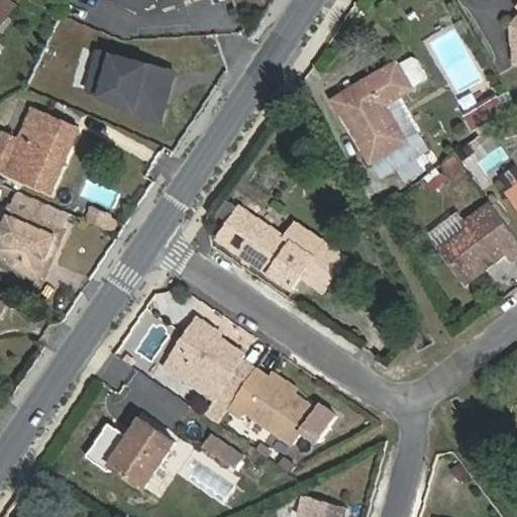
[(0,0),(0,26),(15,6),(7,0),(0,0)]
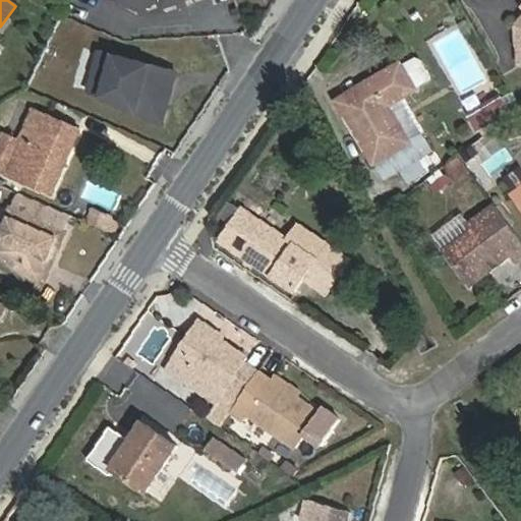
[(191,0),(122,0),(124,4),(138,11),(164,2),(166,9),(191,0)]
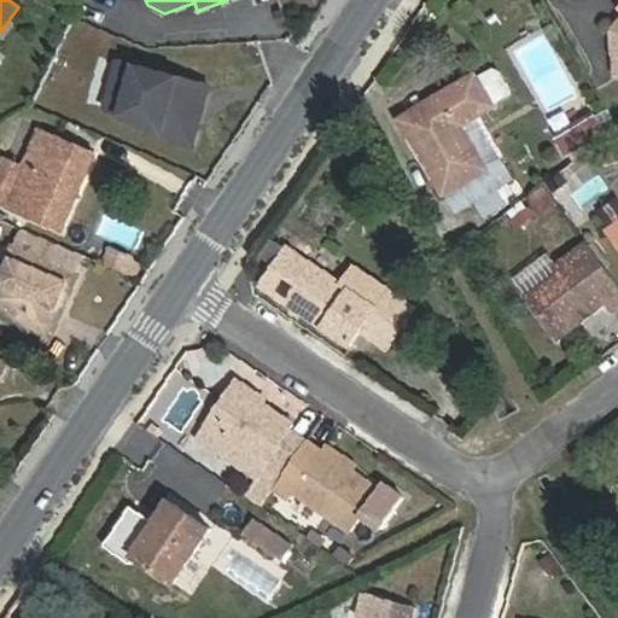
[(54,95),(109,118),(130,70),(75,46),(54,95)]
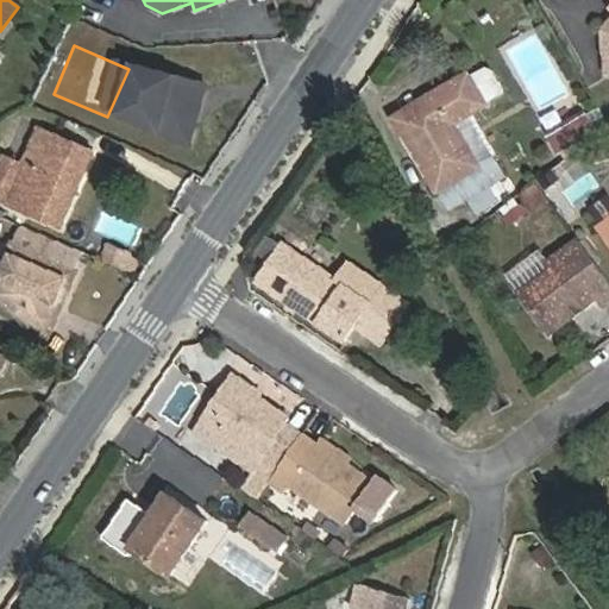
[(469,74),(438,92),(441,98),(397,124),(437,190),(479,165),(454,123),(485,104),(469,74)]
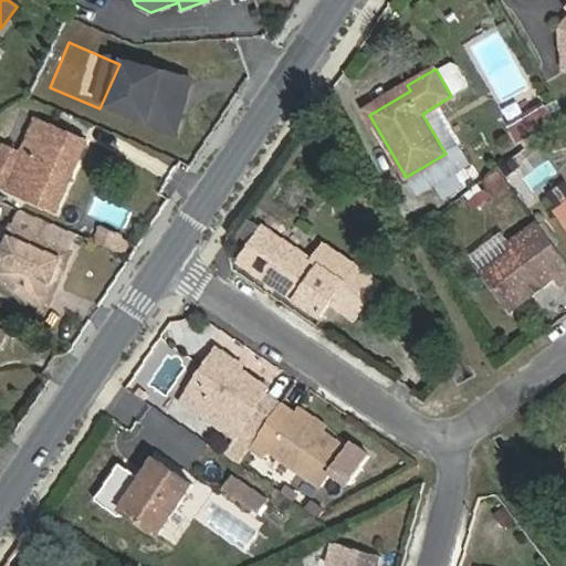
[(521,117),(531,135),(555,122),(545,104),(521,117)]
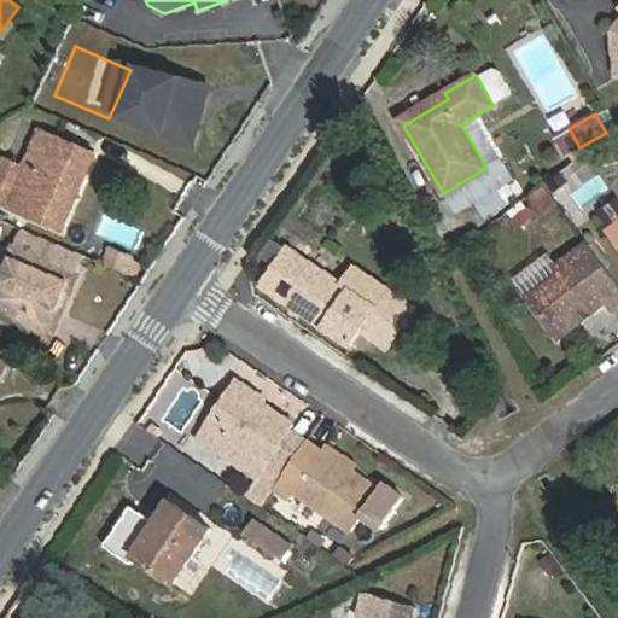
[(0,205),(62,232),(97,152),(41,128),(15,187),(0,181),(0,205)]
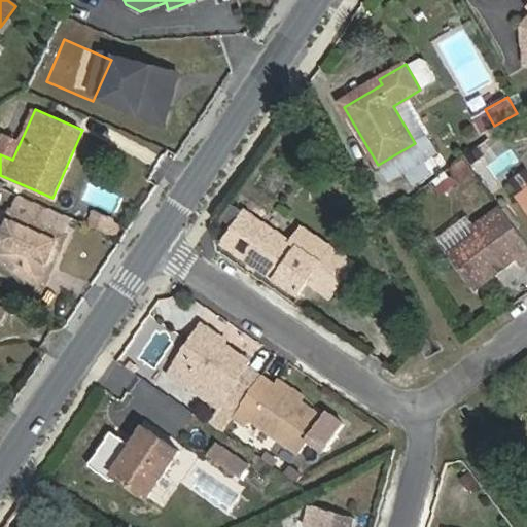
[(486,131),(494,126),(485,109),(477,114),(486,131)]
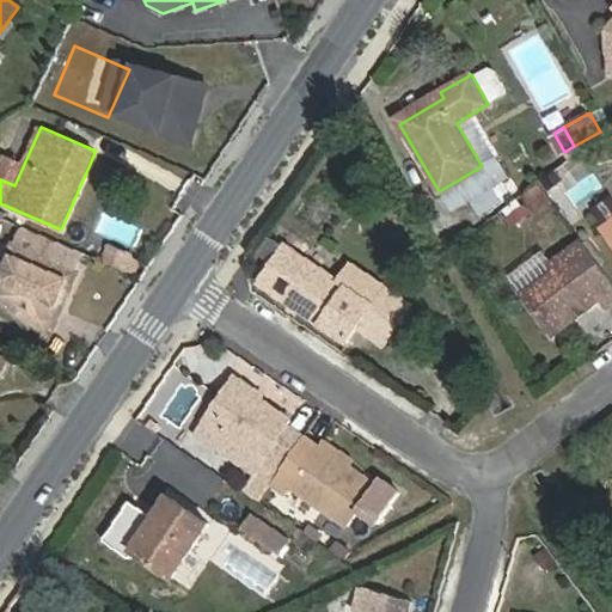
[(452,212),(467,203),(473,214),(500,196),(482,166),(439,191),(452,212)]
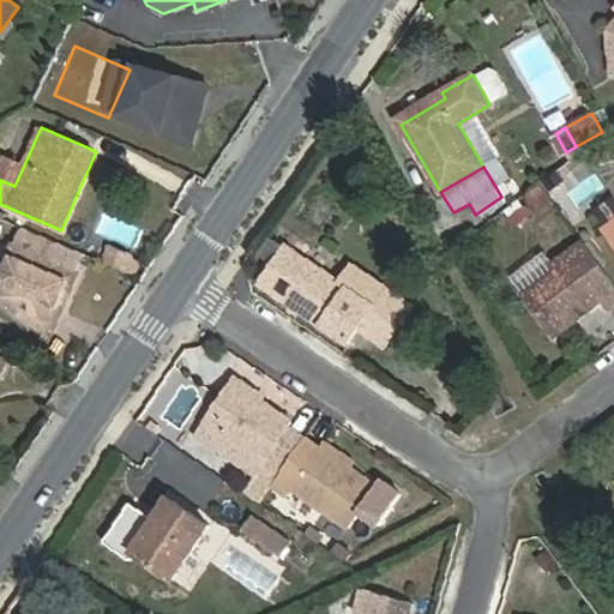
[(545,182),(524,194),(536,215),(555,204),(545,182)]
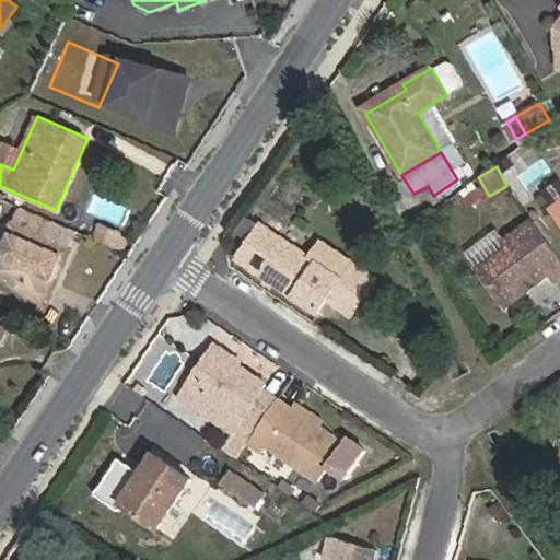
[(0,257),(0,273),(44,304),(76,231),(50,220),(42,241),(13,228),(0,257)]
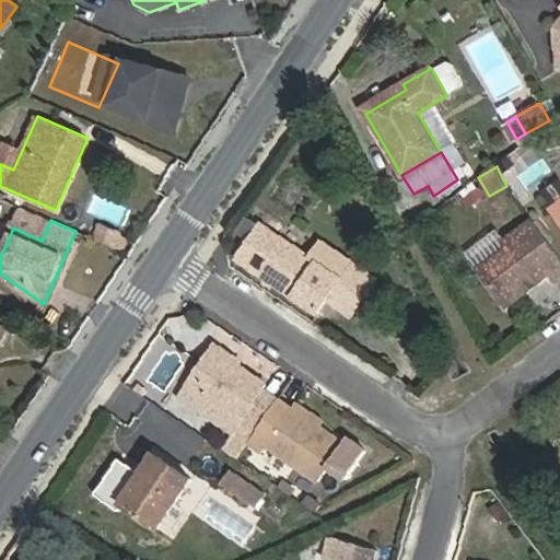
[(559,277),(559,256),(532,220),(505,241),(509,246),(479,269),(506,305),(550,272),(556,280),(559,277)]
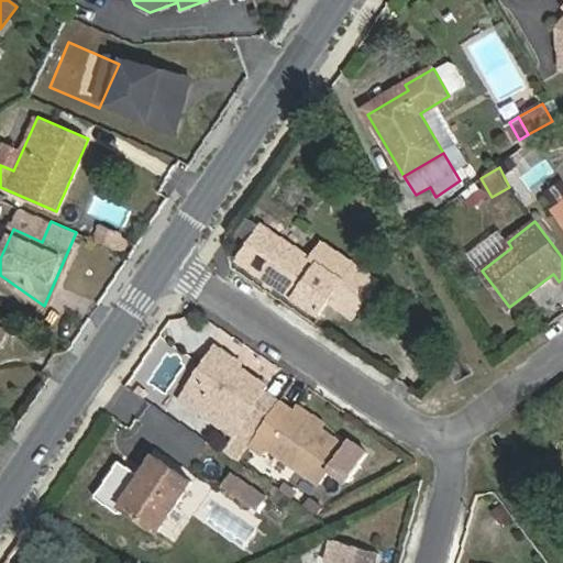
[(99,223),(94,239),(124,249),(130,234),(99,223)]
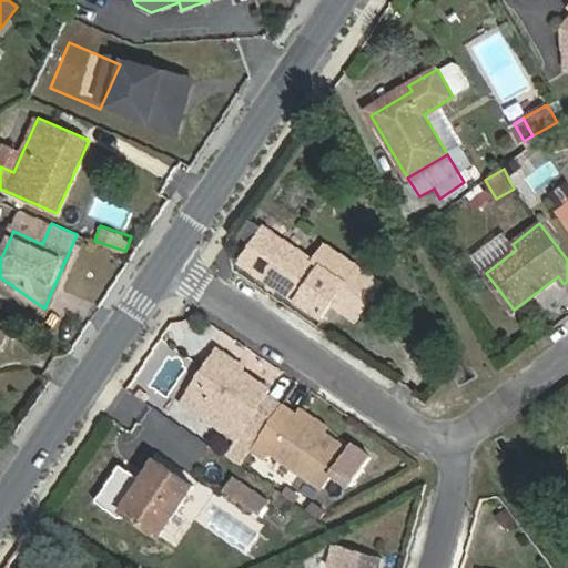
[(239,261),(325,320),(347,283),(263,225),(239,261)]
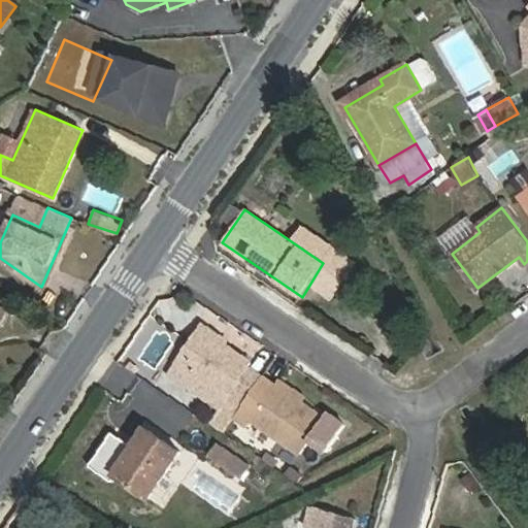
[(227,396),(209,422),(224,432),(235,417),(263,376),(249,367),(252,363),(199,327),(176,361),(227,396)]
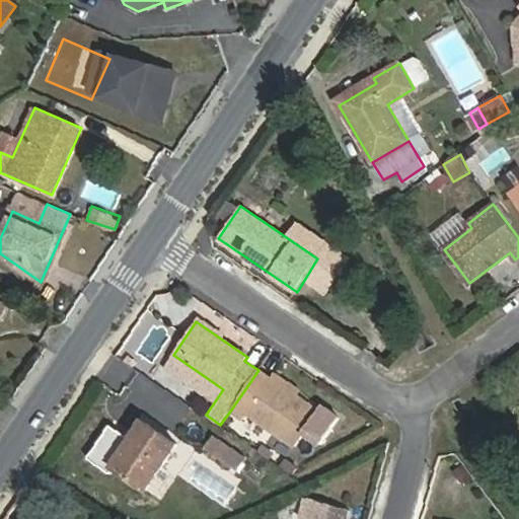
[(243,418),(247,414),(296,446),(305,433),(321,444),(339,419),(321,406),(318,411),(258,370),(231,410),(243,418)]
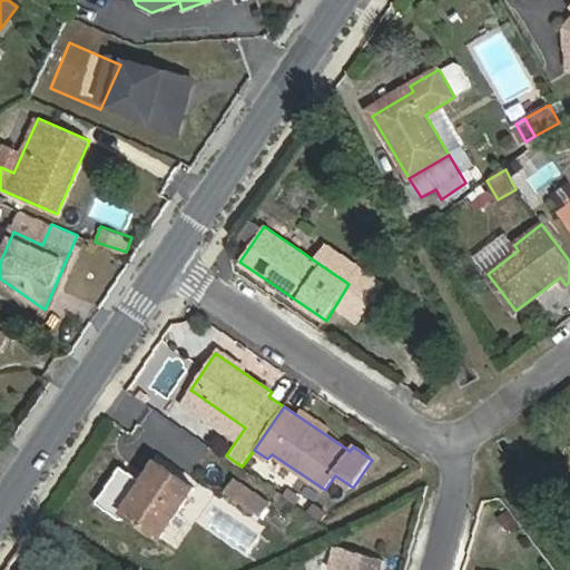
[(124,512),(161,537),(194,488),(161,465),(146,489),(141,485),(124,512)]
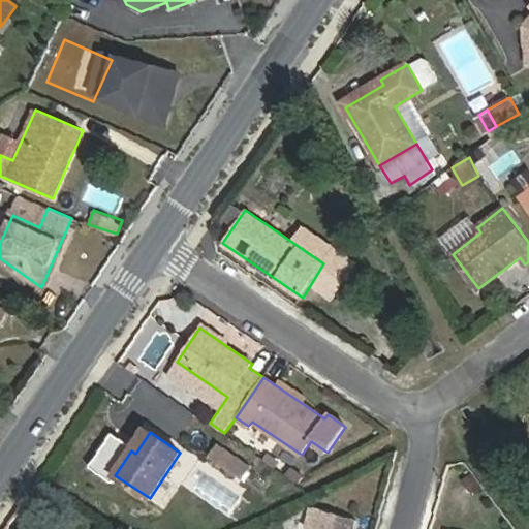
[(250,466),(218,444),(210,457),(241,478),(250,466)]
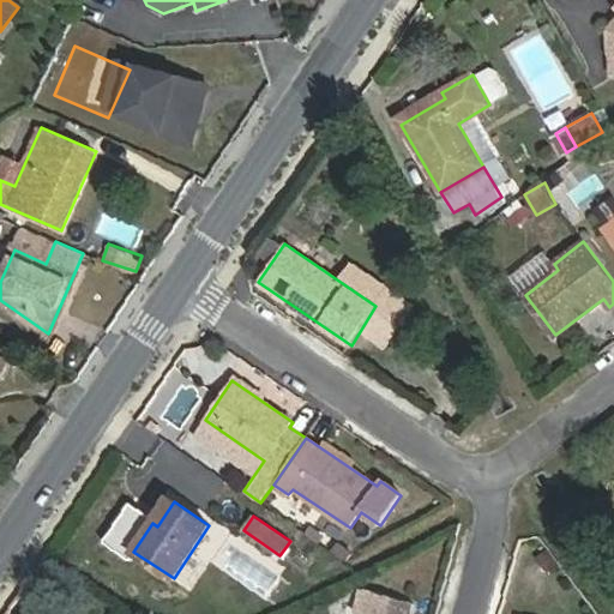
[(385,613),(390,597),(363,590),(356,613),(361,613),(385,613)]
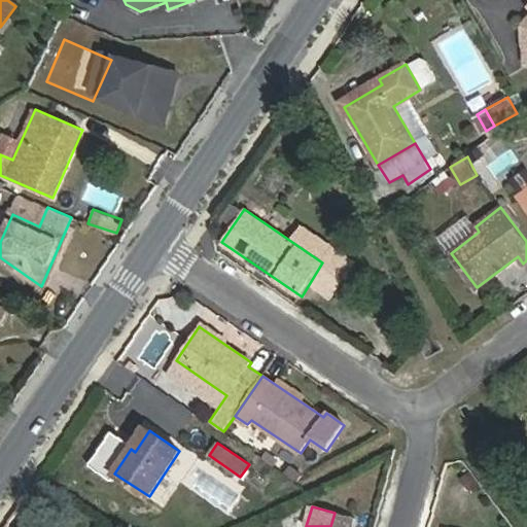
[(335,513),(330,526),(352,526),(355,519),(335,513)]
